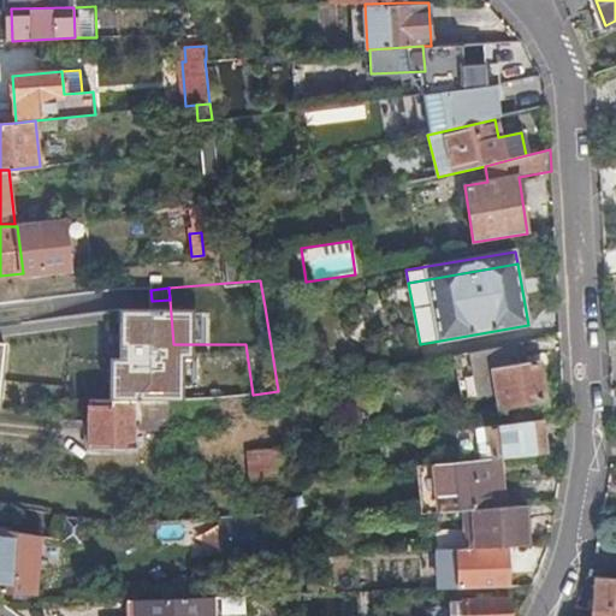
[(521,363),(516,343),(458,355),(465,400),(497,394),(501,407),(544,400),(538,361),(521,363)]
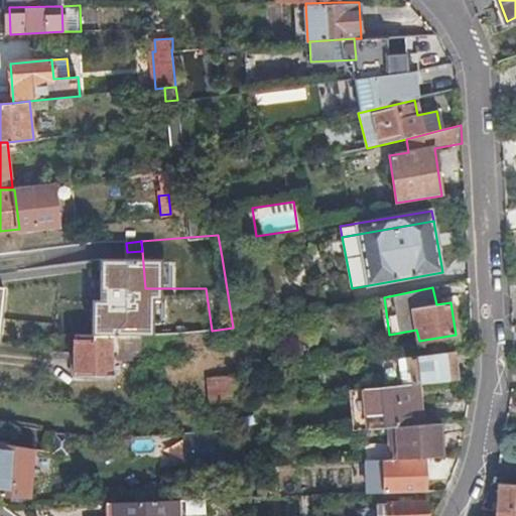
[(206,288),(145,288),(147,311),(168,311),(167,336),(212,331),(206,288)]
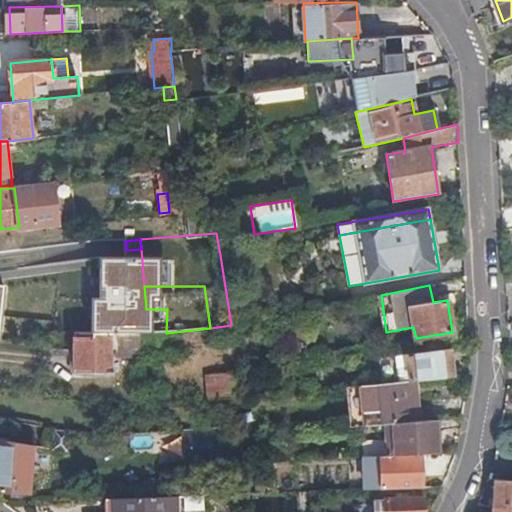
[(167,309),(146,309),(148,333),(166,333),(167,309)]
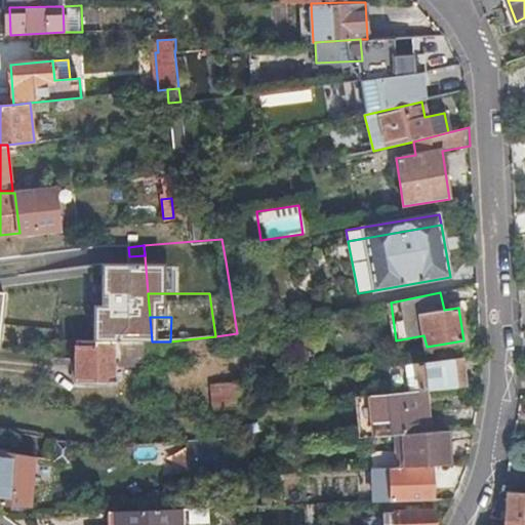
[(114,340),(77,340),(77,381),(114,382),(114,340)]
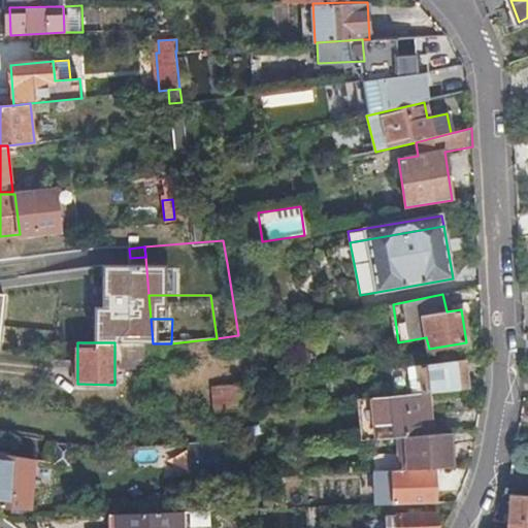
[(463,359),(419,364),(422,393),(425,393),(466,389),(463,359)]
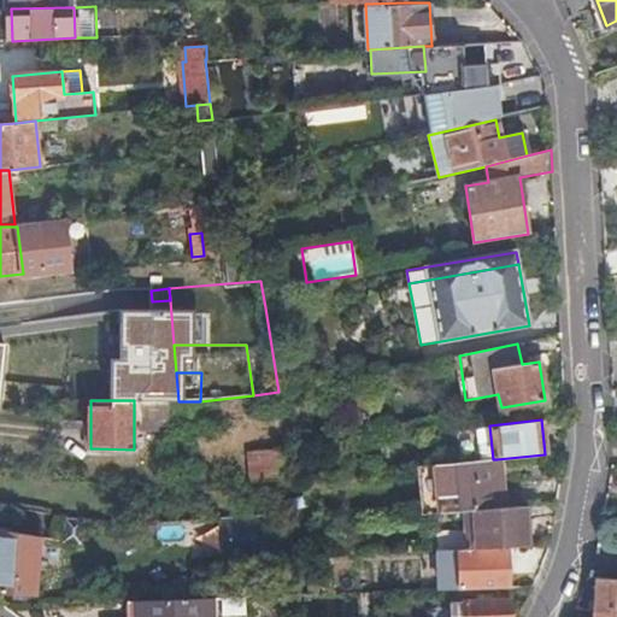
[(489,425),(456,429),(459,463),(493,459),(489,425)]
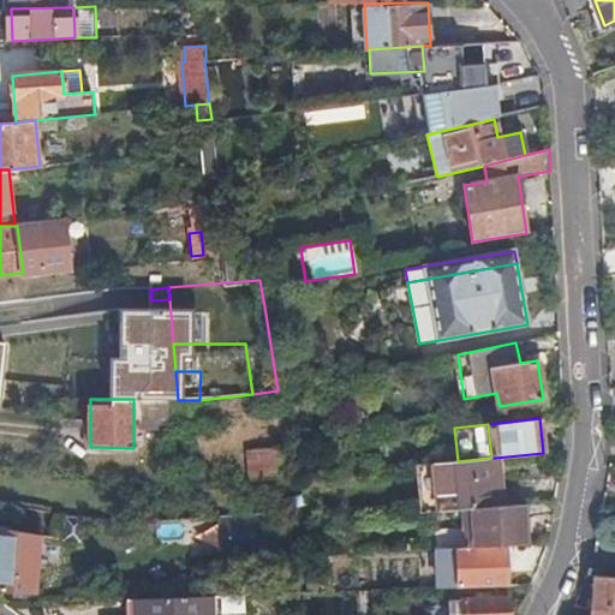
[(252,449),(255,479),(285,477),(282,448),(266,448),(252,449)]
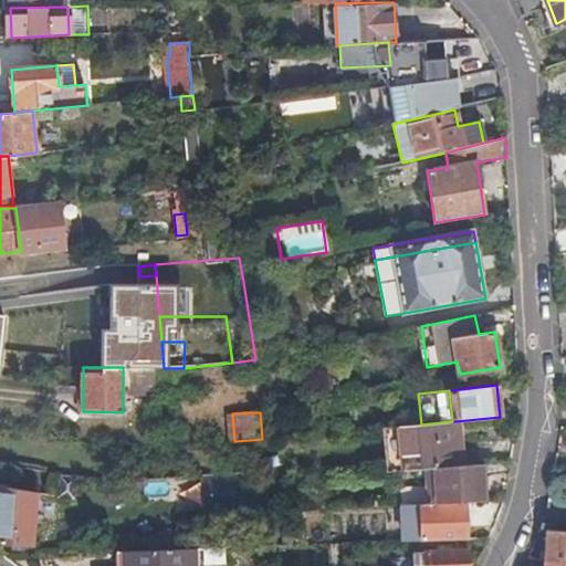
[(399,427),(402,457),(460,452),(456,421),(452,421),(421,425),(399,427)]
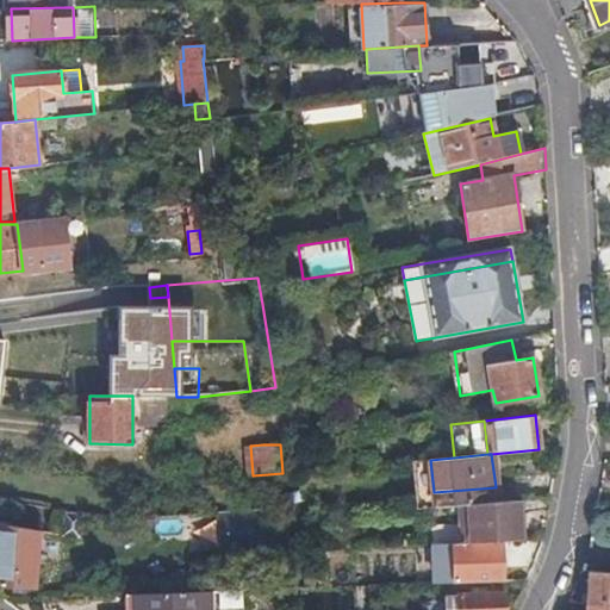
[(434,492),(430,460),(411,461),(415,495),(434,492)]
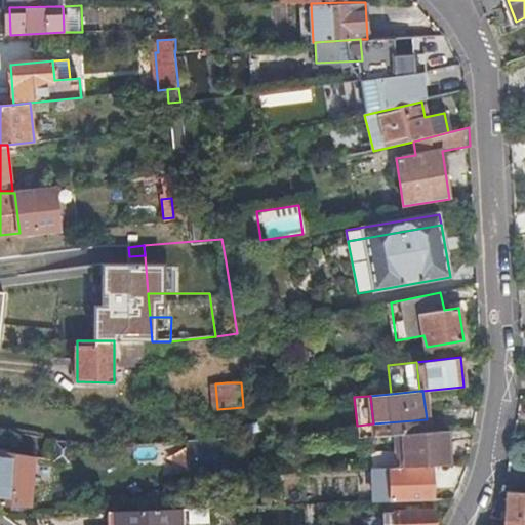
[(370,428),(358,429),(359,439),(379,437),(408,434),(428,433),(427,419),(373,423),(374,432),(371,432),(370,428)]
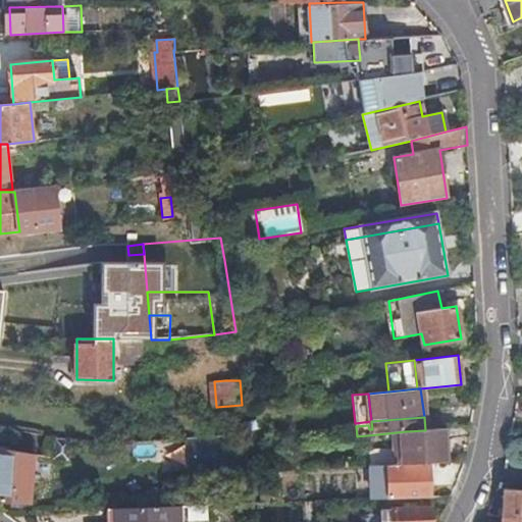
[(390,464),(446,461),(444,428),(425,430),(406,431),(407,447),(368,450),(368,465),(390,464)]
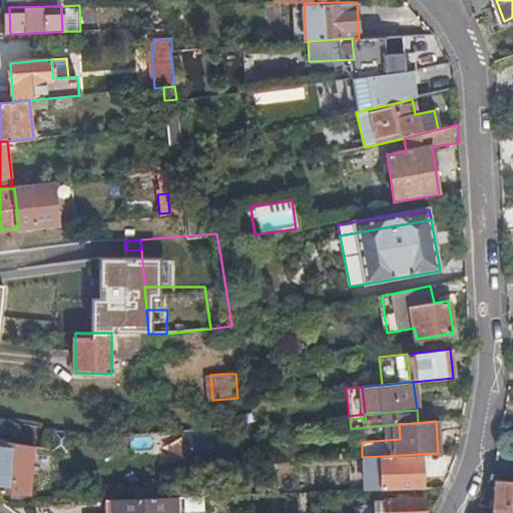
[(204,458),(221,457),(220,440),(220,427),(202,429),(204,458)]
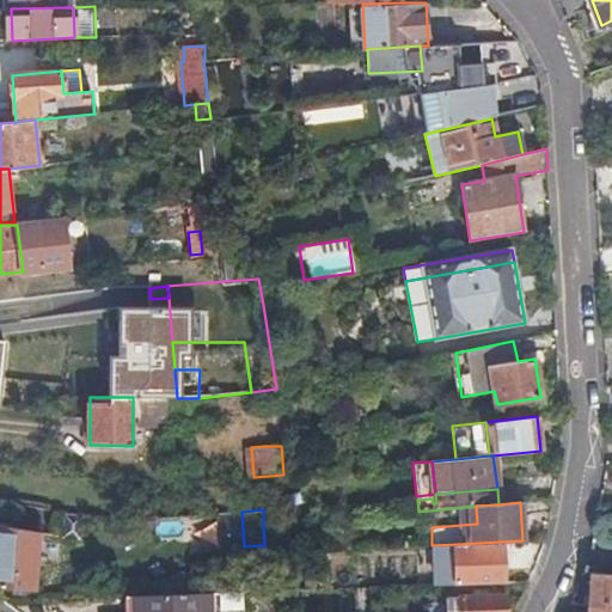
[(66,513),(62,537),(62,540),(79,543),(83,514),(66,513)]
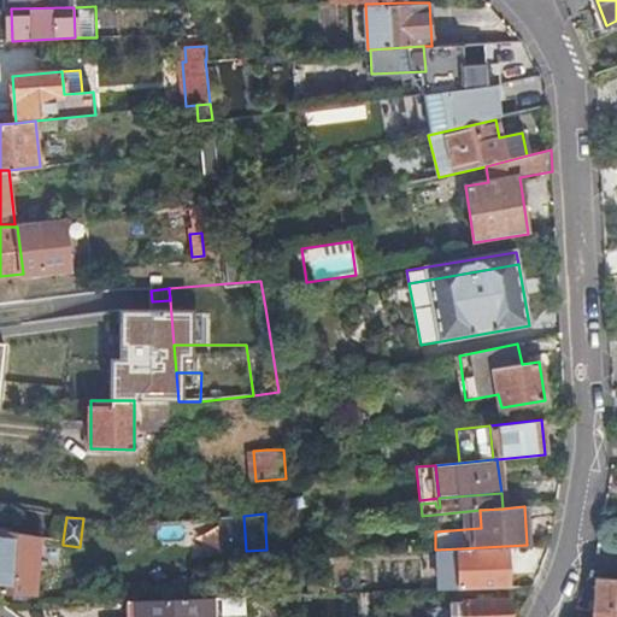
[(37,556),(41,538),(0,529),(0,589),(35,593),(37,556)]
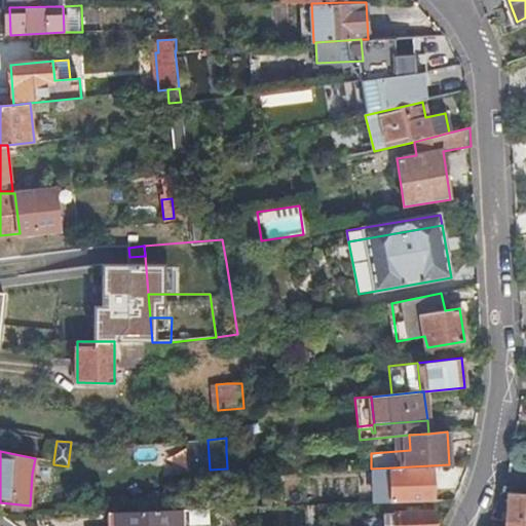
[(393,468),(393,482),(395,502),(438,500),(437,467),(393,468)]
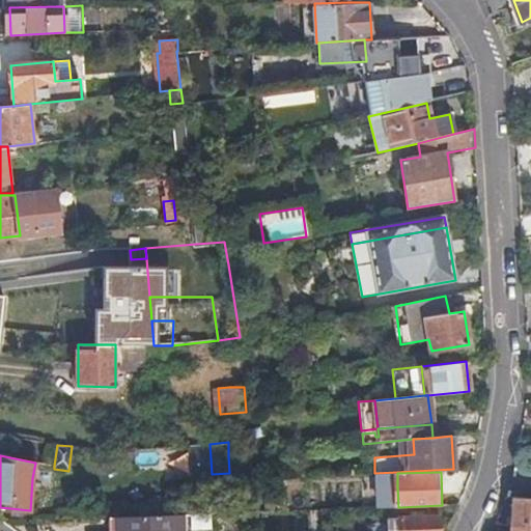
[(398,507),(397,486),(382,487),(382,507),(398,507)]
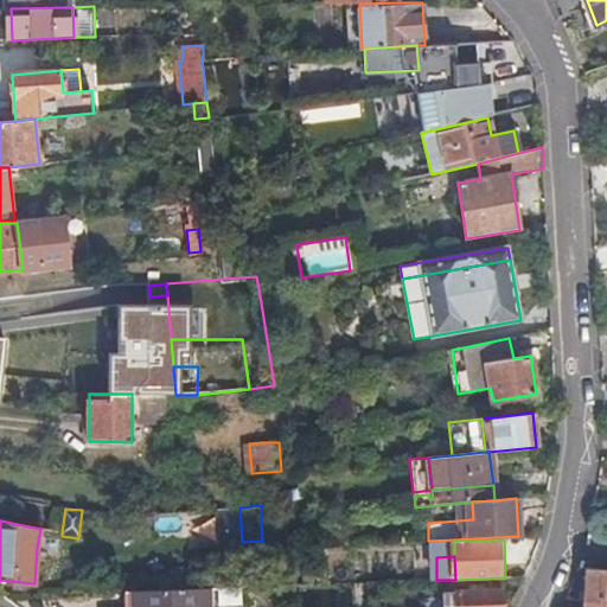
[(606,570),(587,569),(585,604),(606,605),(606,570)]
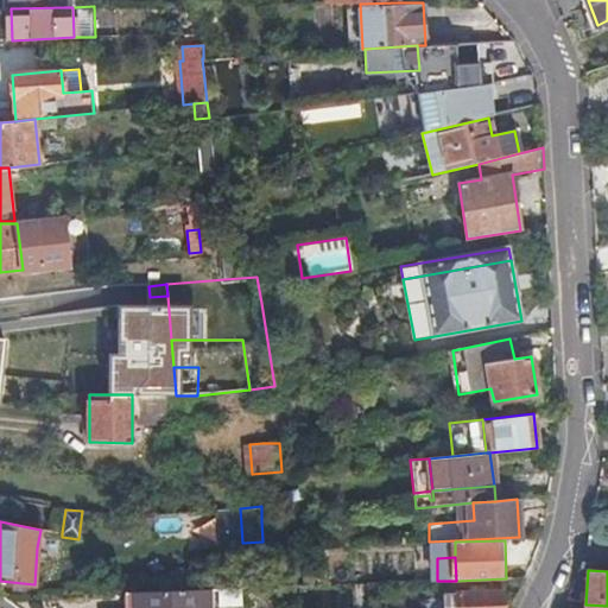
[(209,607),(209,589),(134,591),(134,607),(209,607)]
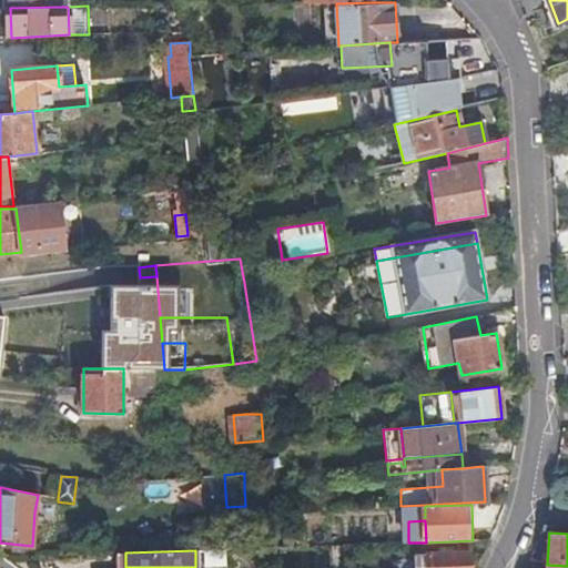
[(469,567),(469,553),(414,556),(414,567),(469,567)]
